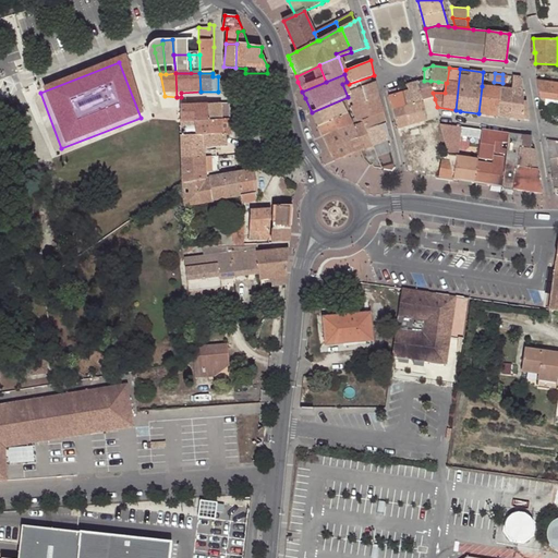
[(377,84),(374,75),(349,84),(352,95),(351,96),(353,102),(354,106),(379,96),(379,92),(377,84)]
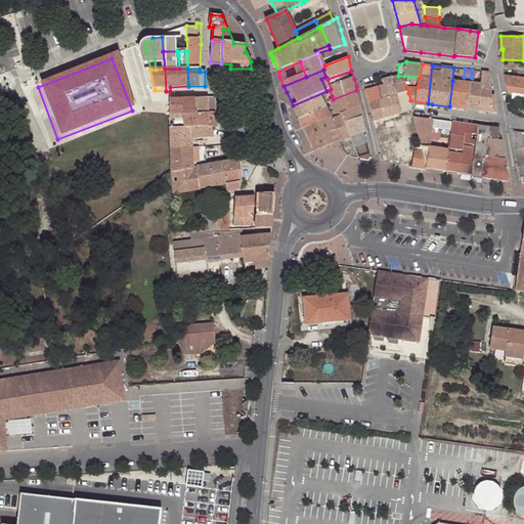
[(482,84),(480,111),(498,114),(494,95),(492,94),(492,90),(492,85),(492,84),(491,80),(489,72),(483,72),(482,84)]
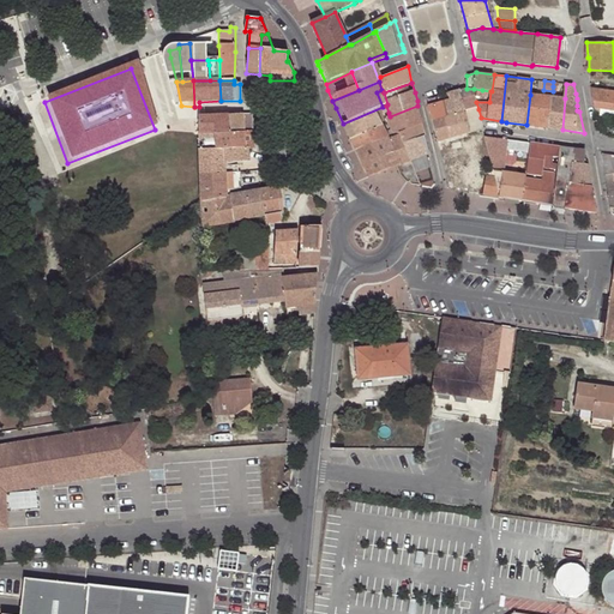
[(439,102),(444,119),(479,109),(476,102),(474,91),(474,89),(467,89),(449,94),(450,100),(439,102)]
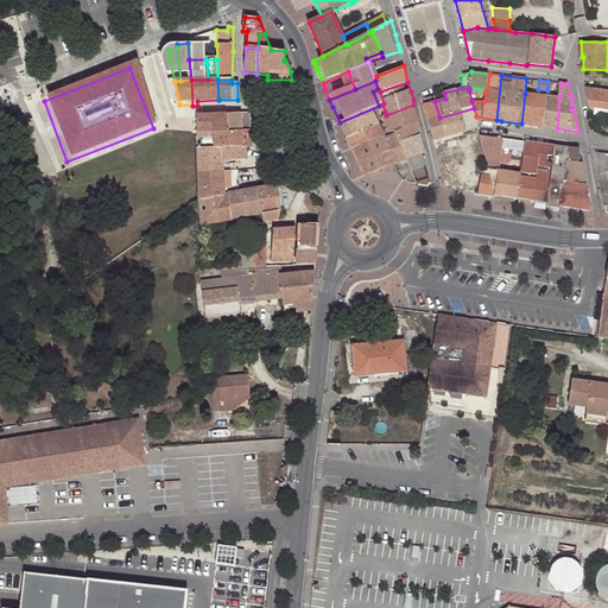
[(607,90),(586,88),(587,96),(589,109),(590,114),(594,115),(595,107),(607,108),(607,90)]
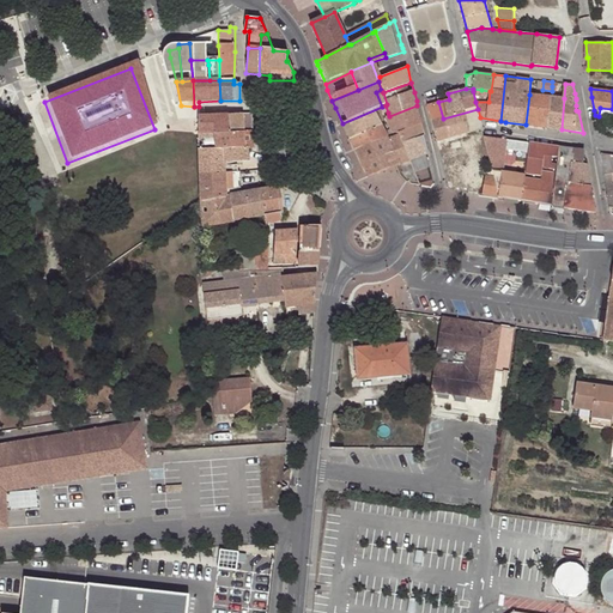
[(529,95),(526,125),(535,126),(547,128),(551,97),(529,95)]
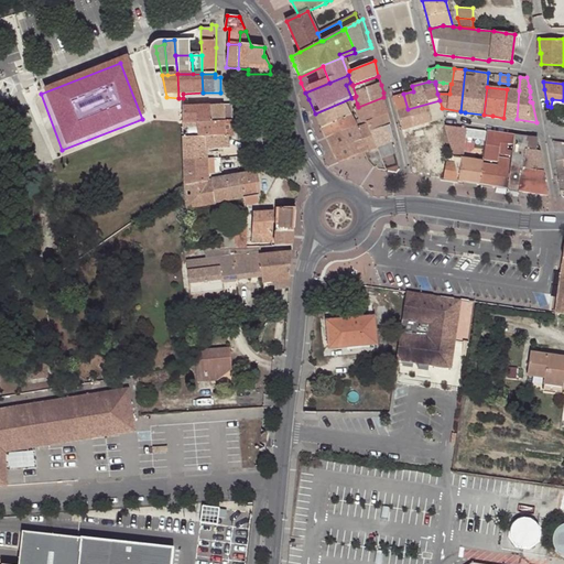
[(393,97),(398,112),(408,109),(403,94),(402,88),(393,91),(394,96),(393,97)]
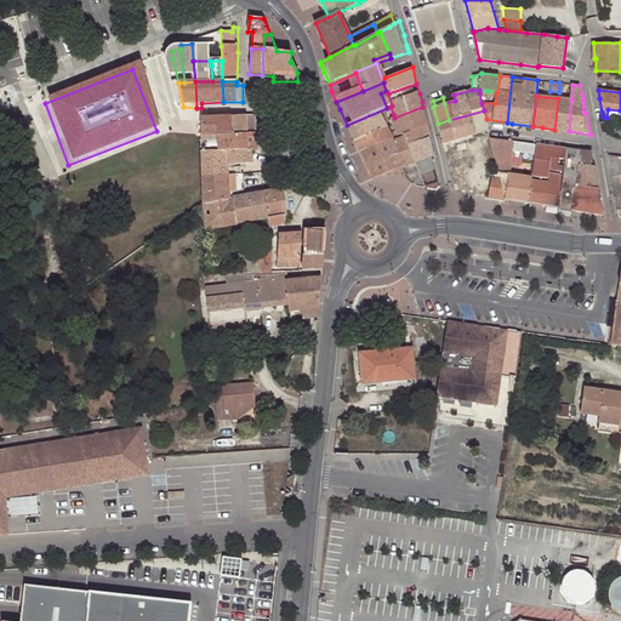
[(558,98),(554,130),(569,131),(571,100),(558,98)]
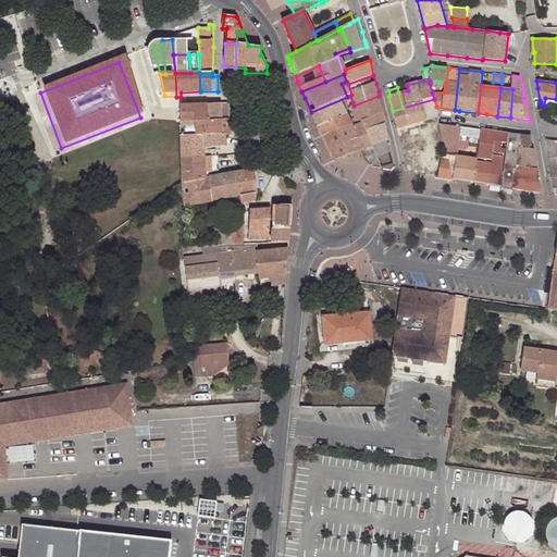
[(348,113),(318,126),(322,136),(354,123),(362,120),(383,112),(381,106),(379,96),(354,106),(350,106),(355,116),(350,119),(348,113)]
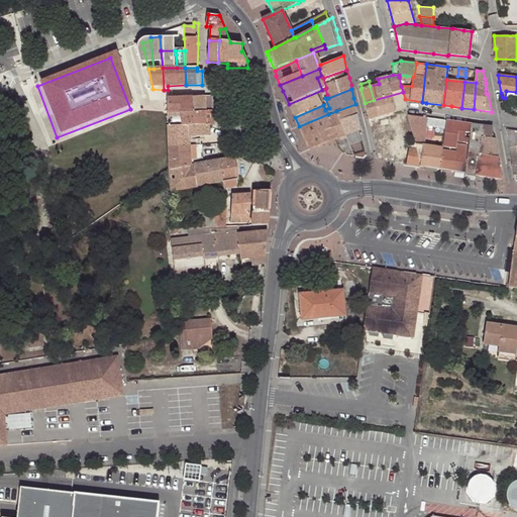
[(322,90),(289,104),(295,117),(323,105),(324,104),(323,96),(322,90)]
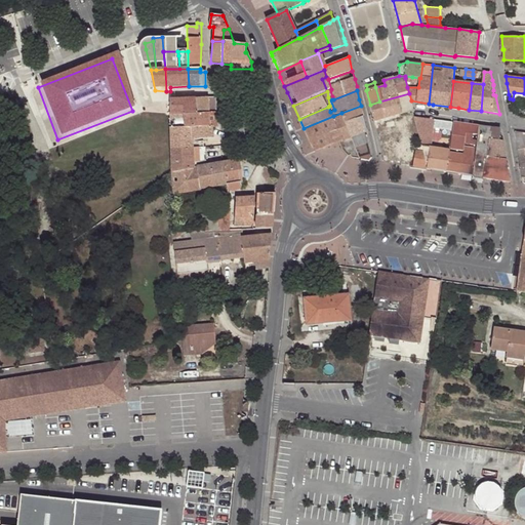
[(513,99),(524,101),(524,93),(514,92),(513,99)]
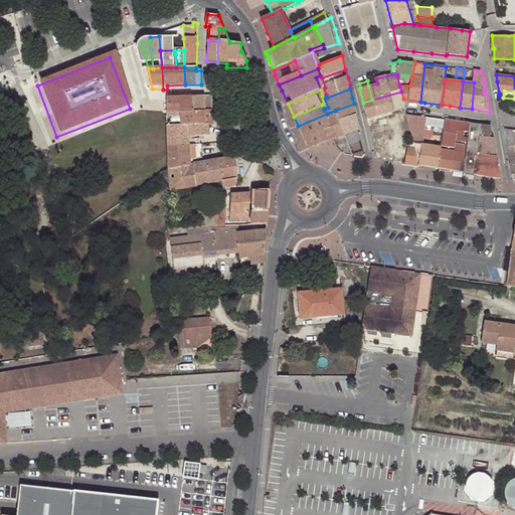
[(372,100),(363,103),(367,118),(405,108),(403,99),(401,92),(372,100)]
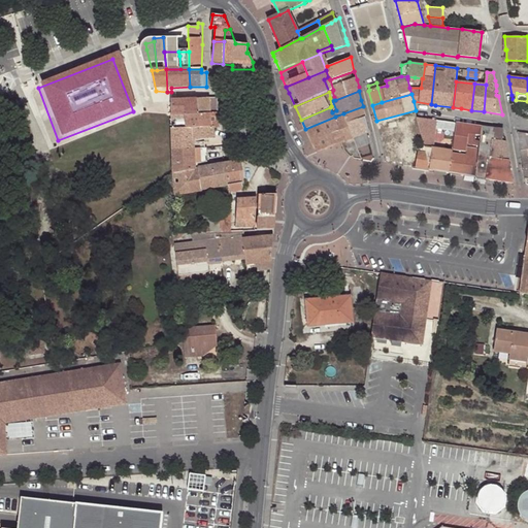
[(197,114),(218,112),(217,98),(195,99),(197,114)]
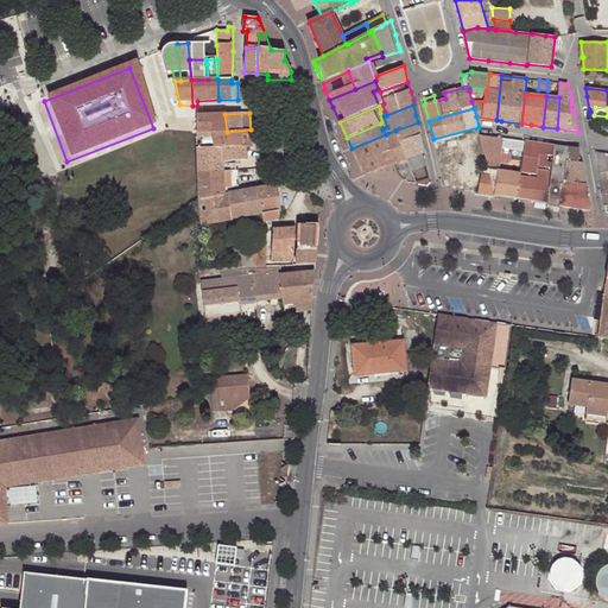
[(197,115),(197,118),(197,134),(213,132),(211,114),(197,115)]
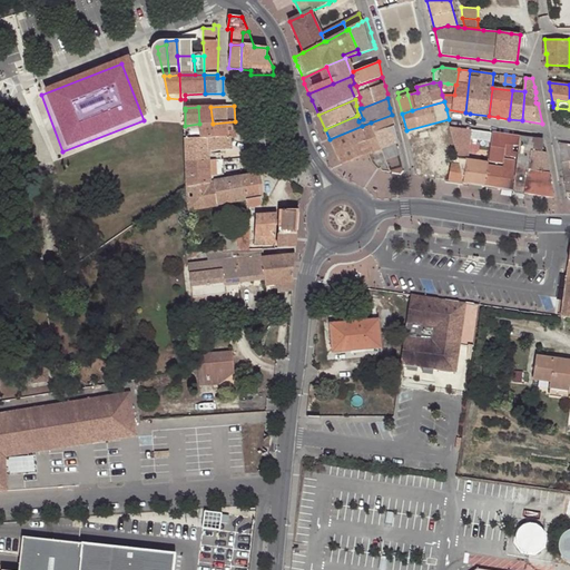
[(210,107),(198,107),(199,124),(213,124),(210,107)]
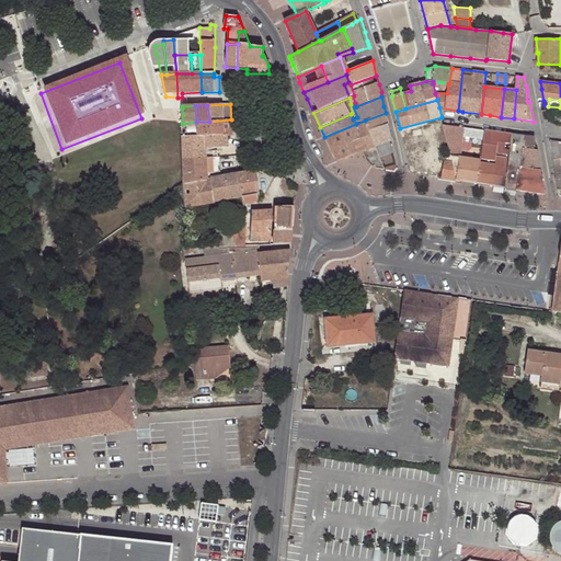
[(389,127),(386,113),(365,121),(371,137),(378,152),(382,163),(385,170),(393,171),(397,168),(396,161),(393,152),(390,140),(392,140),(392,136),(389,127)]
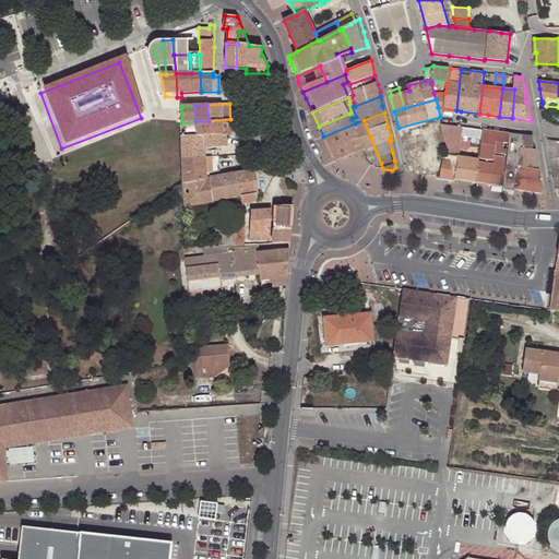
[(230,121),(230,119),(209,121),(195,121),(181,123),(181,137),(197,137),(226,135),(233,135),(230,122),(222,123),(223,122),(230,121)]
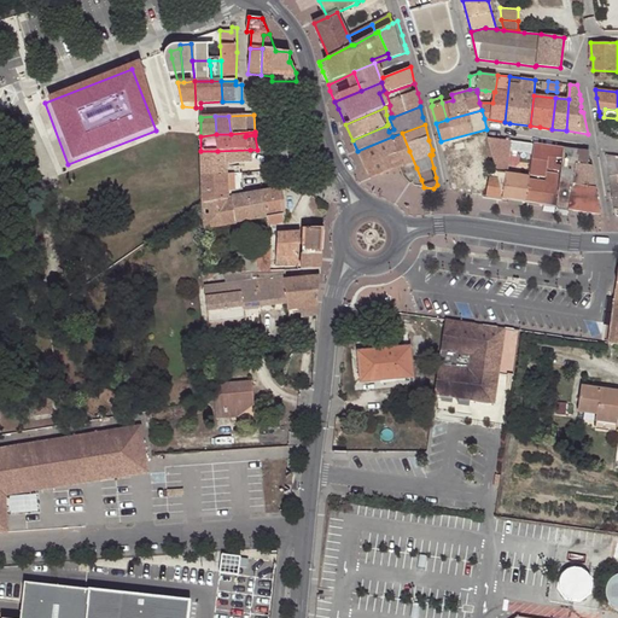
[(402,133),(392,136),(398,149),(383,155),(390,172),(400,167),(403,175),(412,184),(414,182),(415,186),(424,187),(421,180),(417,168),(409,151),(402,133)]
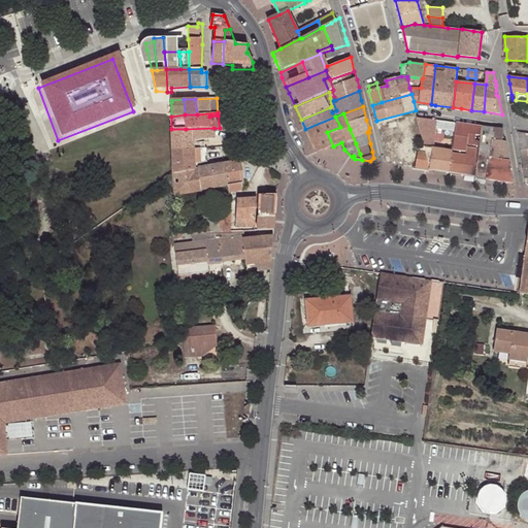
[(335,117),(305,129),(308,136),(317,153),(333,146),(327,132),(340,127),(335,117)]
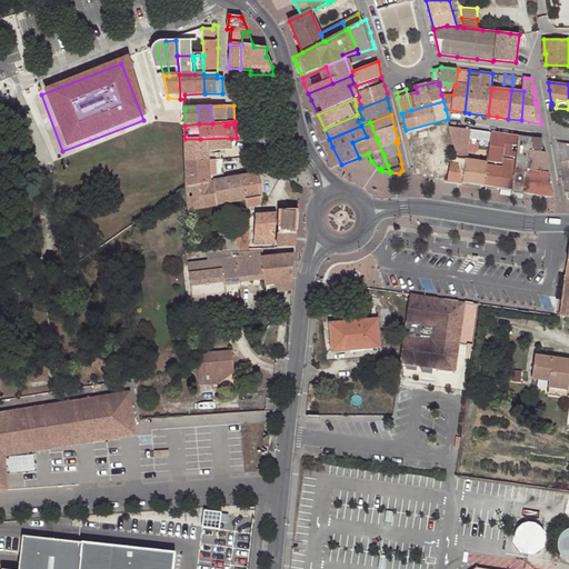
[(459,163),(463,183),(485,187),(488,162),(468,159),(469,138),(491,141),(491,132),(450,127),(451,135),(459,163)]
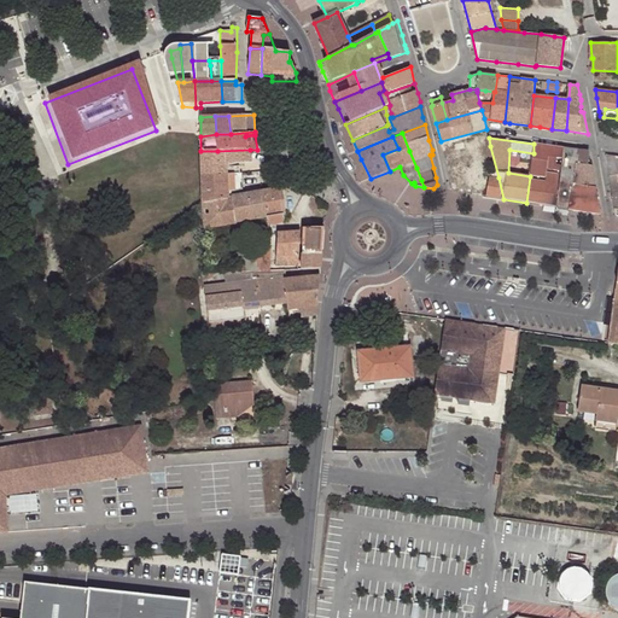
[(530,176),(526,203),(557,208),(563,164),(546,162),(548,150),(537,149),(536,161),(531,159),(530,176)]
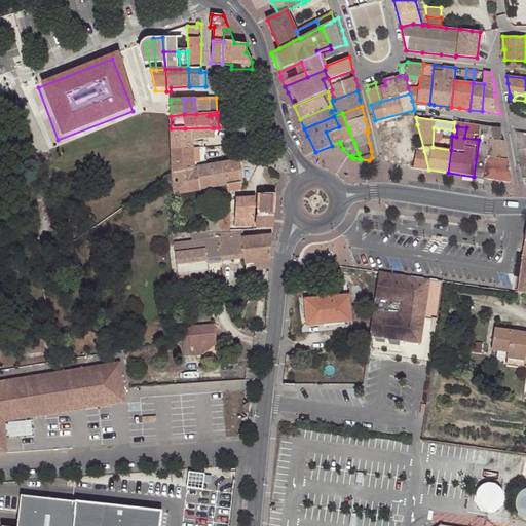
[(492,127),(480,126),(479,140),(474,177),(485,178),(488,158),(492,127)]
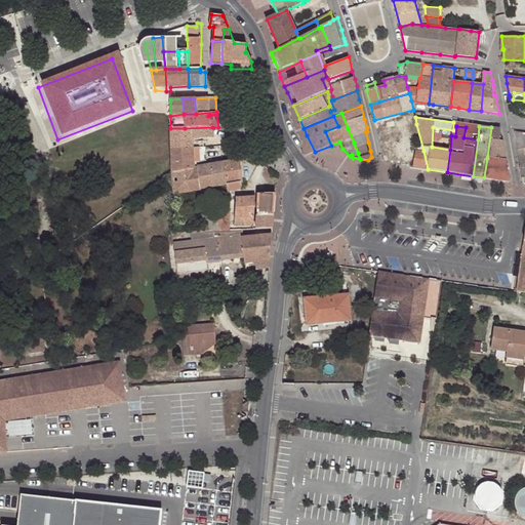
[(185,128),(170,128),(170,138),(171,151),(193,149),(193,139),(213,138),(212,127),(185,128)]
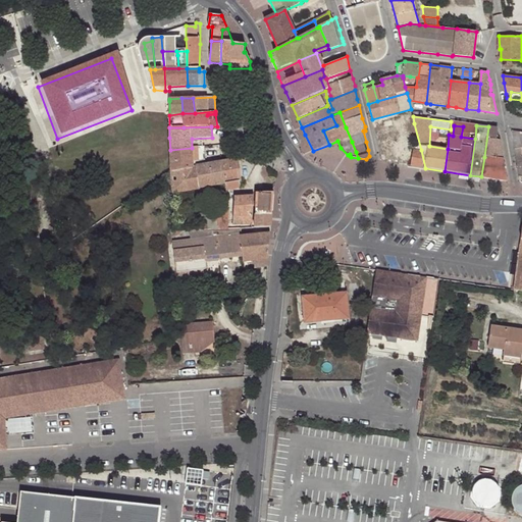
[(498,128),(488,126),(484,157),(504,160),(503,152),(498,128)]
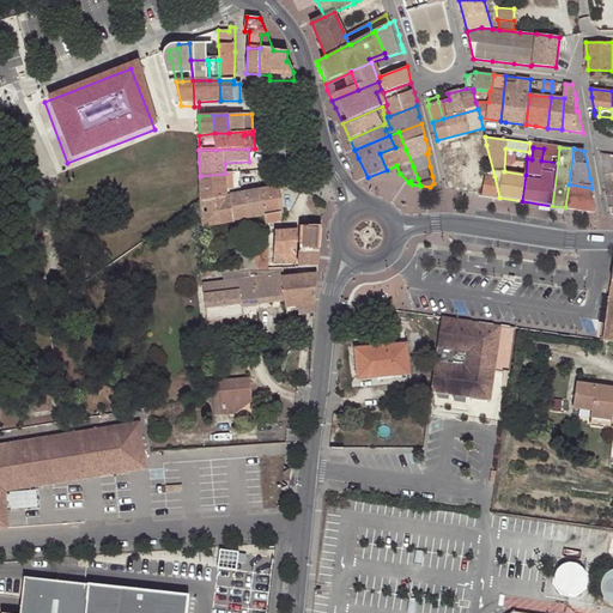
[(612,155),(601,153),(607,186),(610,205),(611,210),(612,211),(612,212),(612,182),(612,173),(612,155)]
